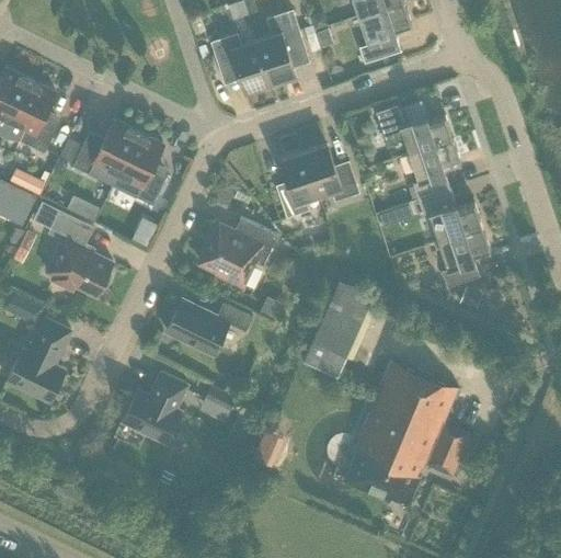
[(354,0),(359,18),(403,2),(402,0),(354,0)]
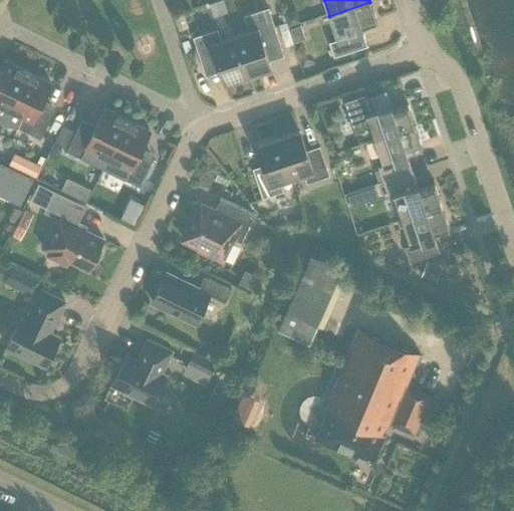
[(377,24),(369,2),(329,16),(338,41),(329,44),(334,59),(367,48),(361,29),(377,24)]
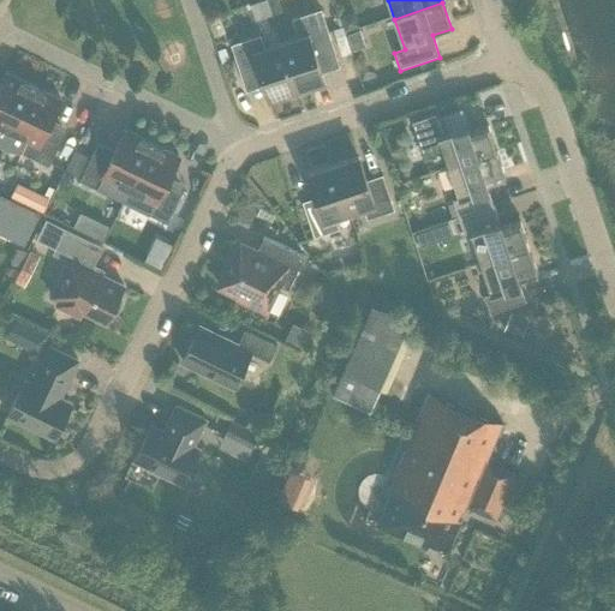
[(281,46),(296,93),(324,83),(316,60),(334,54),(321,13),(292,23),(298,40),(281,46)]
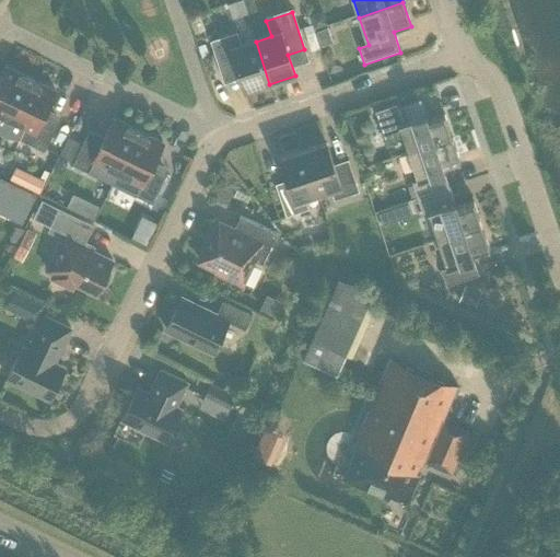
[(308,23),(301,26),(308,49),(316,46),(308,23)]
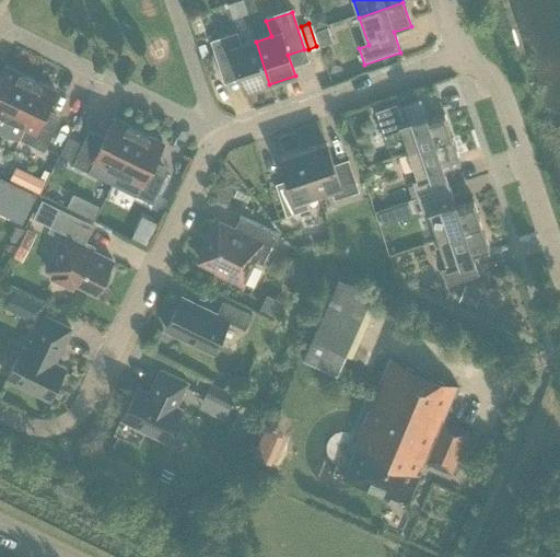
[(269,84),(256,42),(241,47),(237,35),(210,44),(221,76),(237,71),(245,92),(269,84)]
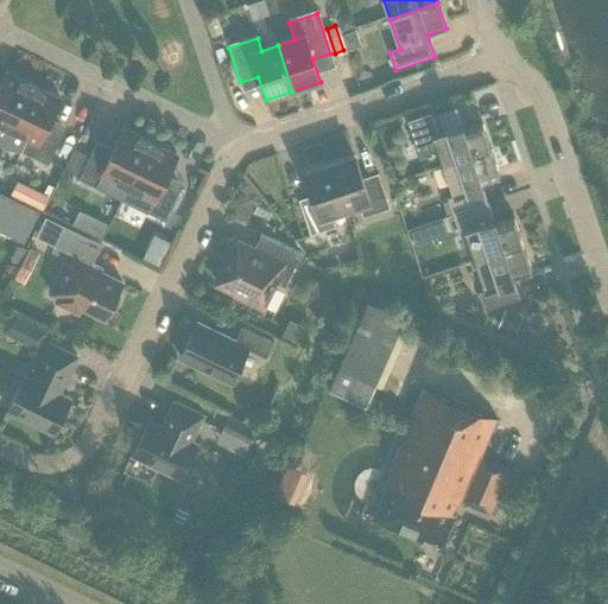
[(0,147),(4,148),(33,88),(6,75),(0,87),(0,147)]
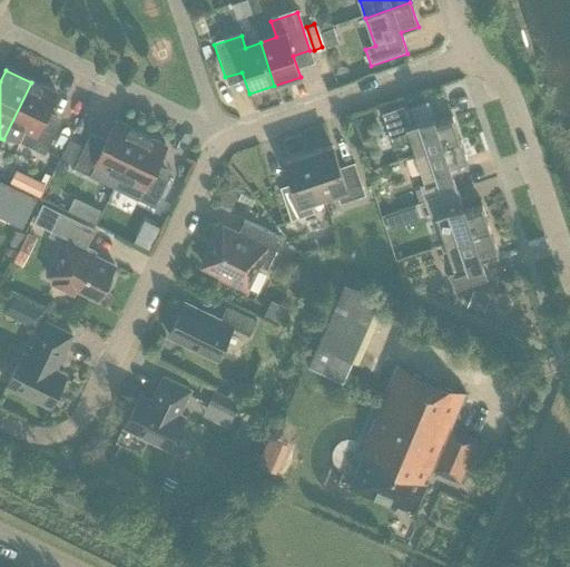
[(31,82),(3,139),(7,142),(19,144),(45,156),(60,126),(45,119),(56,95),(31,82)]
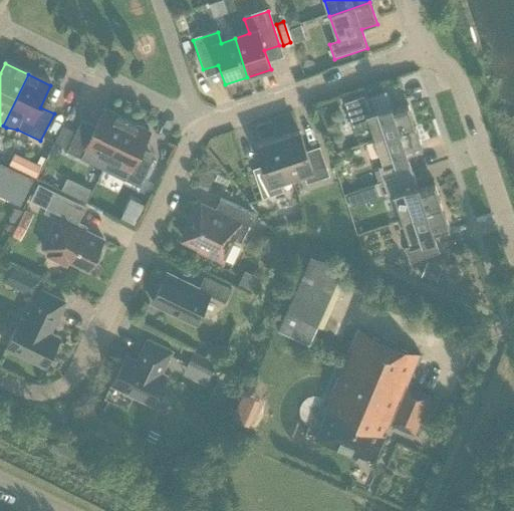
[(374,143),(415,129),(408,107),(393,112),(386,93),(355,103),(361,118),(366,116),(374,143)]
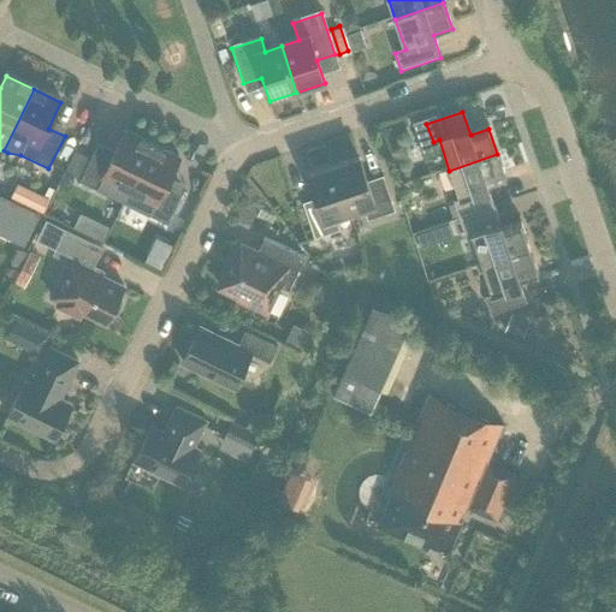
[(95,152),(80,184),(108,197),(124,205),(130,192),(152,147),(125,134),(112,160),(95,152)]
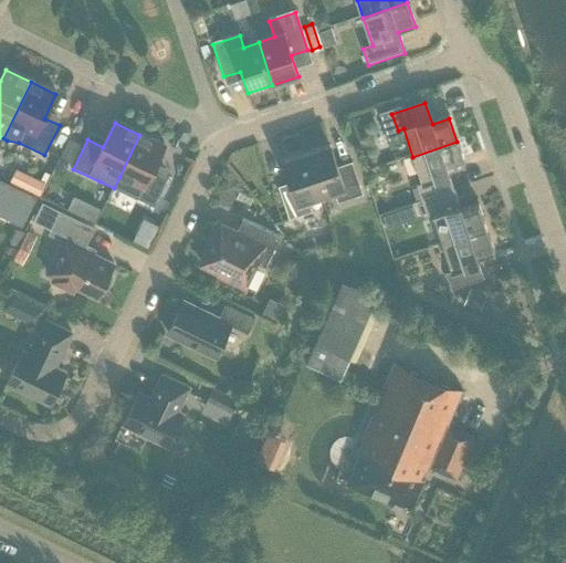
[(119,177),(114,188),(128,196),(154,208),(168,178),(153,171),(165,147),(139,135),(119,177)]
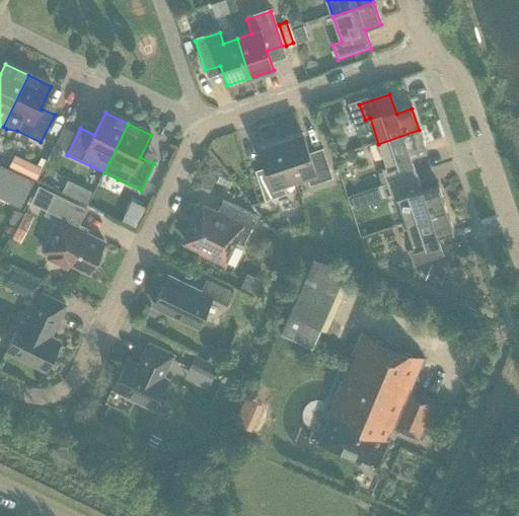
[(381,171),(386,186),(417,175),(411,157),(427,151),(419,130),(378,144),(387,169),(381,171)]
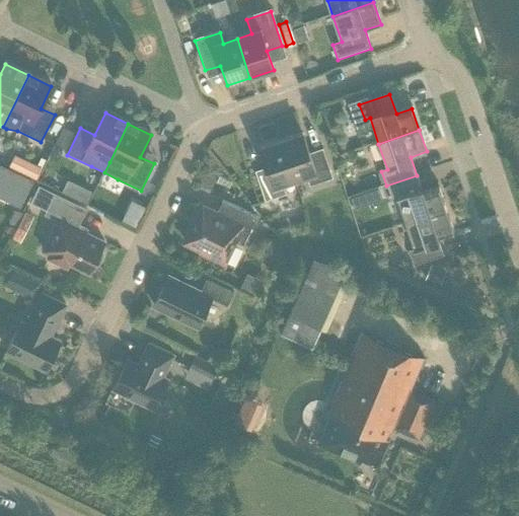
[(302,135),(281,142),(294,181),(306,177),(310,188),(332,180),(322,150),(309,155),(302,135)]
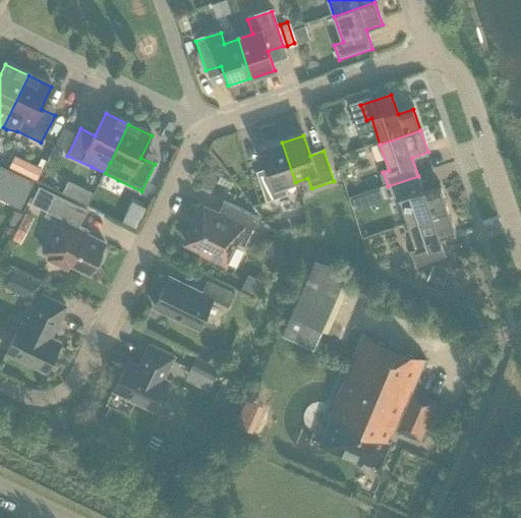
[(283,186),(295,182),(282,142),(261,150),(268,170),(256,174),(267,204),(287,196),(283,186)]
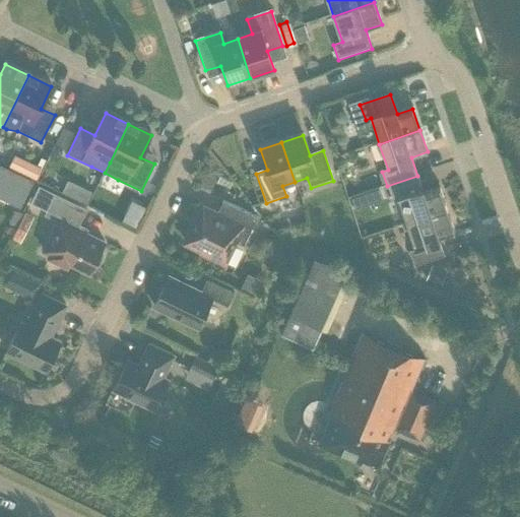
[(34,179),(39,167),(11,153),(5,167),(34,179)]
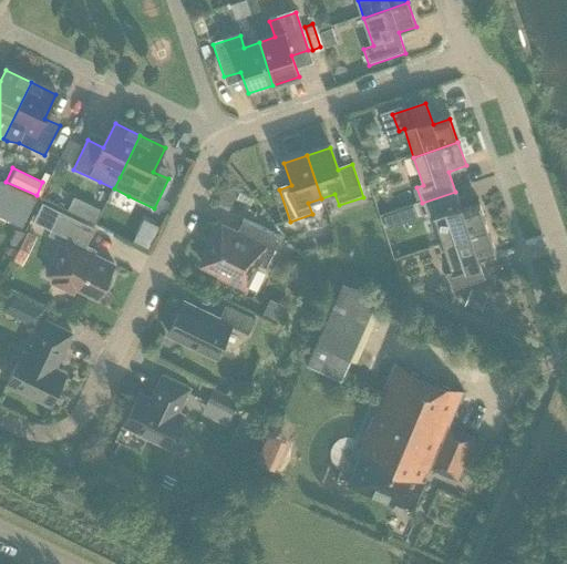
[(35,201),(0,183),(0,206),(27,219),(35,201)]
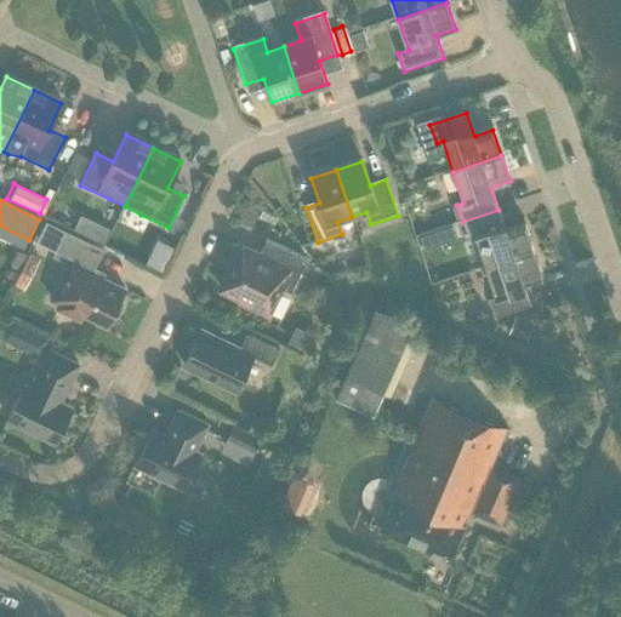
[(474,238),(485,268),(534,252),(525,227),(506,233),(499,210),(462,222),(468,240),(474,238)]
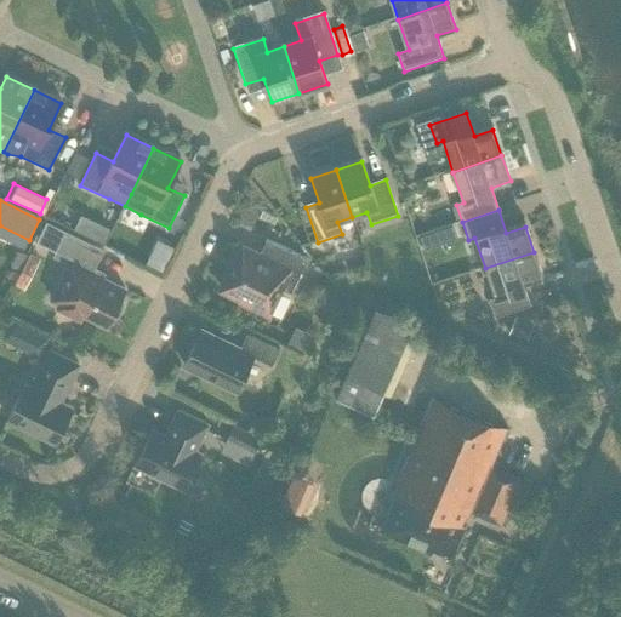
[(38,244),(57,252),(62,244),(66,235),(47,226),(38,244)]
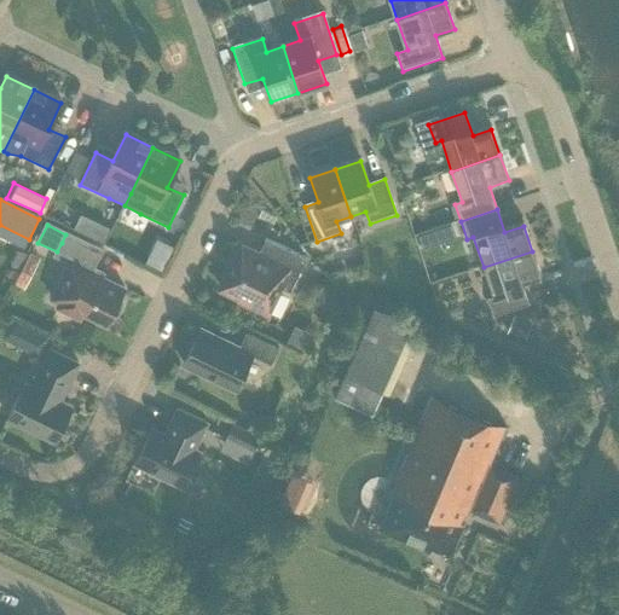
[(423,250),(438,244),(434,231),(418,236),(423,250)]
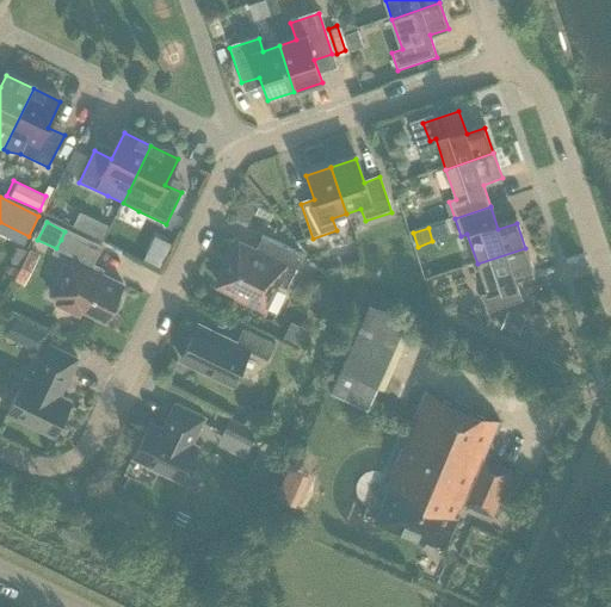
[(91,271),(102,249),(65,231),(61,240),(53,255),(68,262),(50,297),(59,302),(56,305),(79,317),(81,313),(104,324),(109,316),(113,314),(117,310),(119,305),(121,299),(119,295),(123,286),(91,271)]
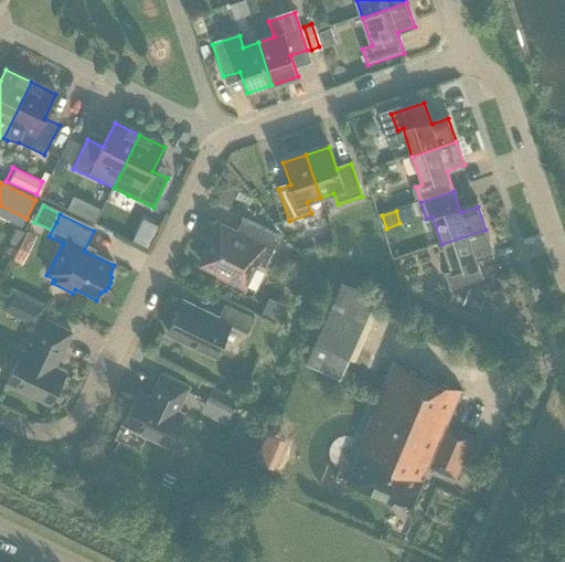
[(265,269),(279,239),(243,221),(235,235),(220,228),(201,266),(219,275),(217,277),(244,290),(256,265),(265,269)]
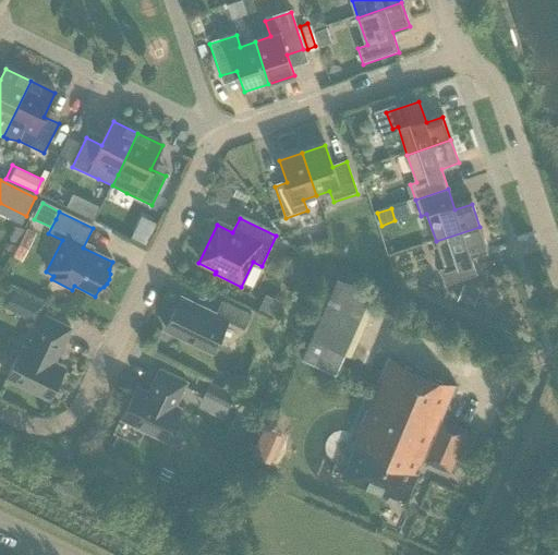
[(11,239),(17,242),(23,230),(16,227),(11,239)]
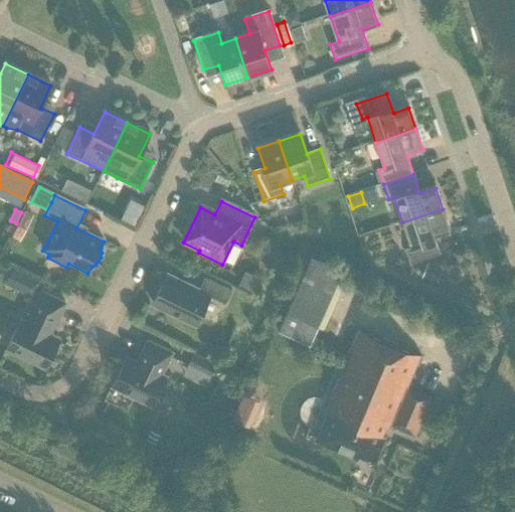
[(450,230),(443,209),(402,222),(410,248),(405,249),(410,266),(441,256),(435,235),(450,230)]
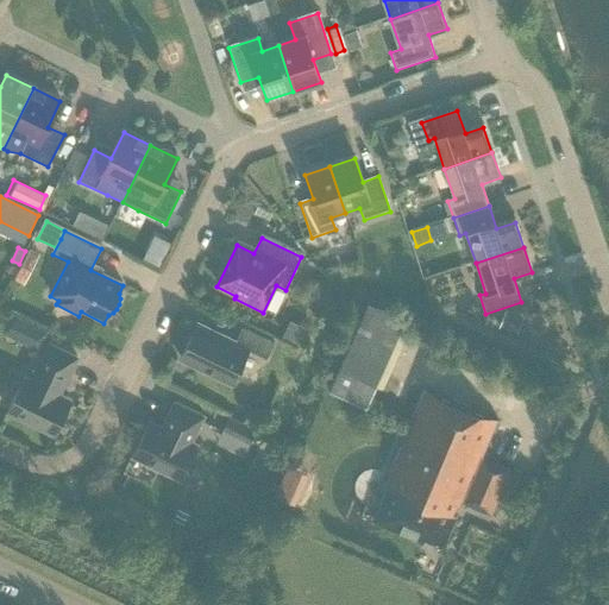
[(405,321),(368,306),(330,395),(366,410),(405,321)]
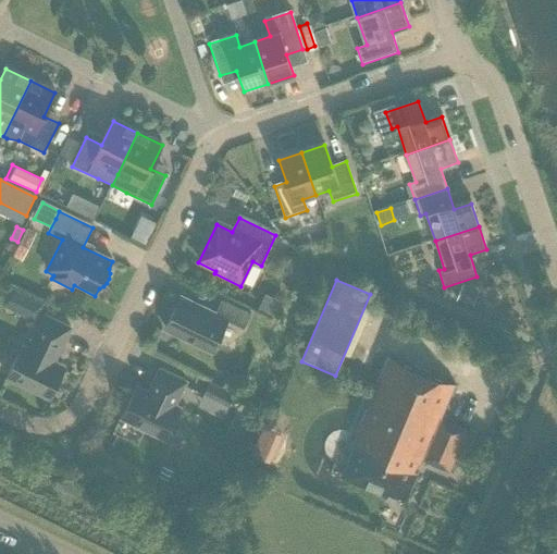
[(215,316),(181,299),(165,331),(211,354),(226,322),(244,331),(250,317),(222,303),(215,316)]
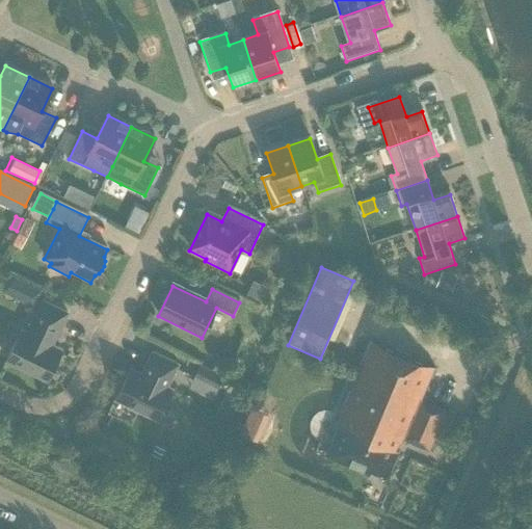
[(24,312),(27,301),(6,296),(4,307),(24,312)]
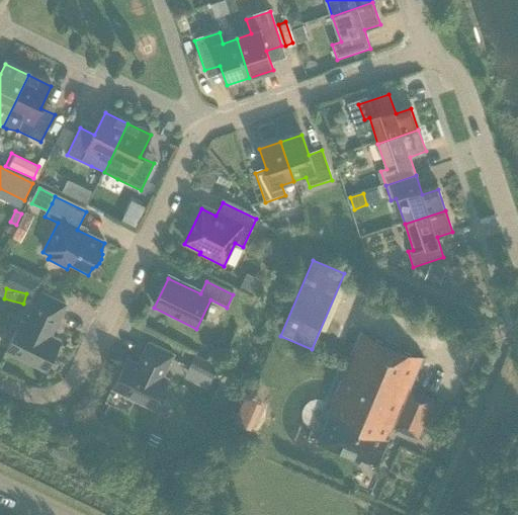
[(6,353),(46,372),(60,343),(49,337),(52,330),(54,331),(66,307),(41,295),(26,326),(20,323),(6,353)]
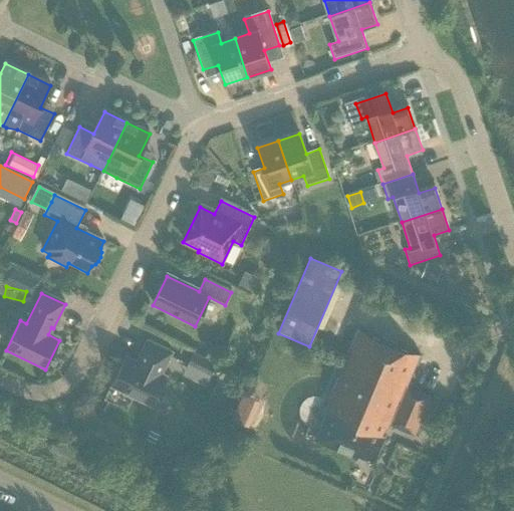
[(311,418),(303,436),(356,459),(357,455),(373,461),(389,426),(413,436),(430,397),(406,387),(420,355),(356,328),(317,421),(311,418)]
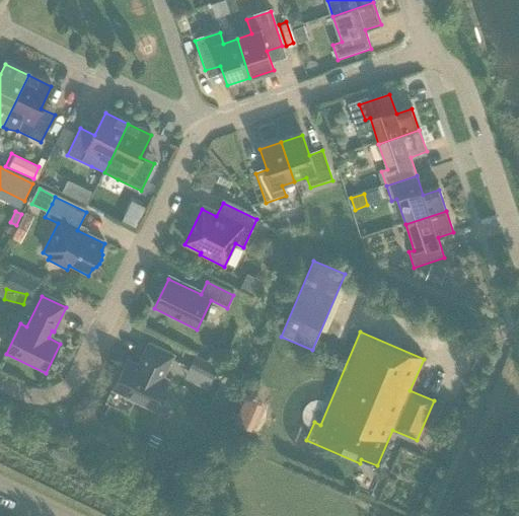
[(114,390),(153,410),(166,382),(162,380),(173,357),(148,345),(137,368),(127,363),(114,390)]
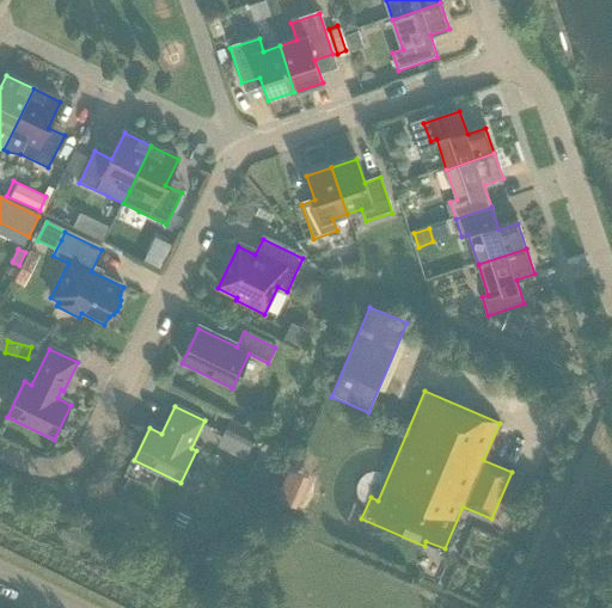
[(258,435),(230,422),(221,438),(250,452),(258,435)]
